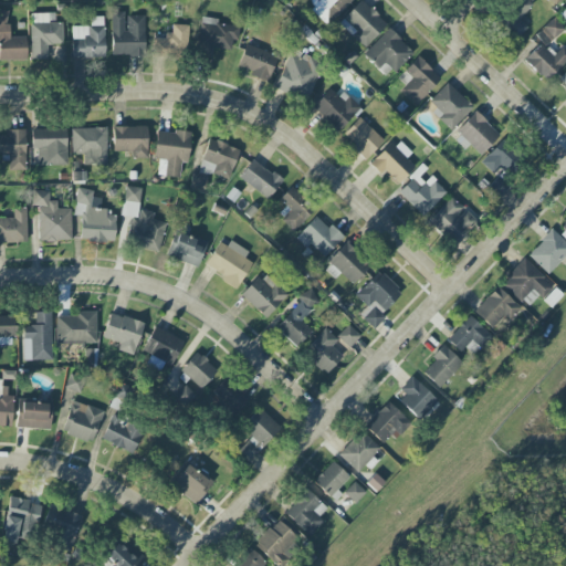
[(328,25),(350,0),(322,0),(312,12),(328,25)]
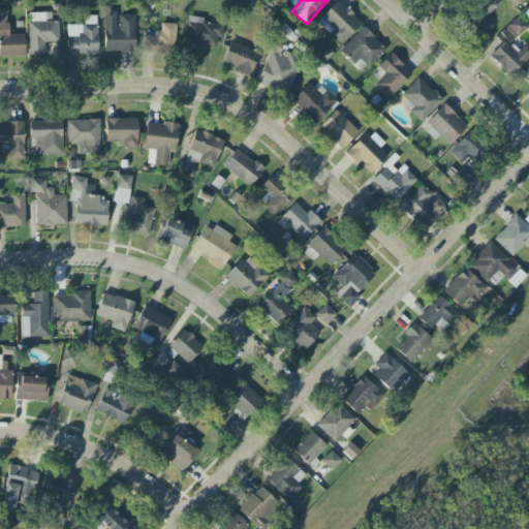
[(340,45),(362,23),(337,0),(316,23),(340,45)]
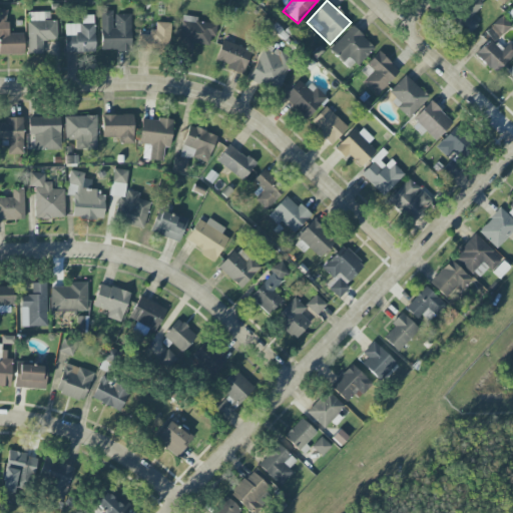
[(469,35),(479,25),(471,17),(484,3),(480,0),(463,0),(452,12),(460,19),(457,23),(469,35)]
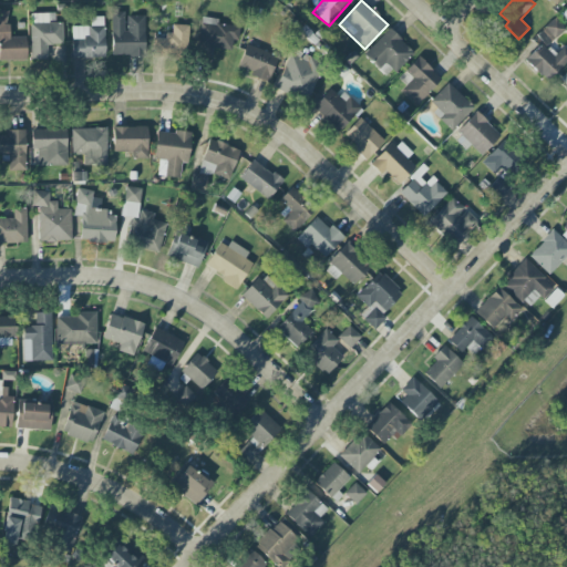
[(0,60),(27,61),(27,38),(8,37),(9,10),(0,10),(0,60)]
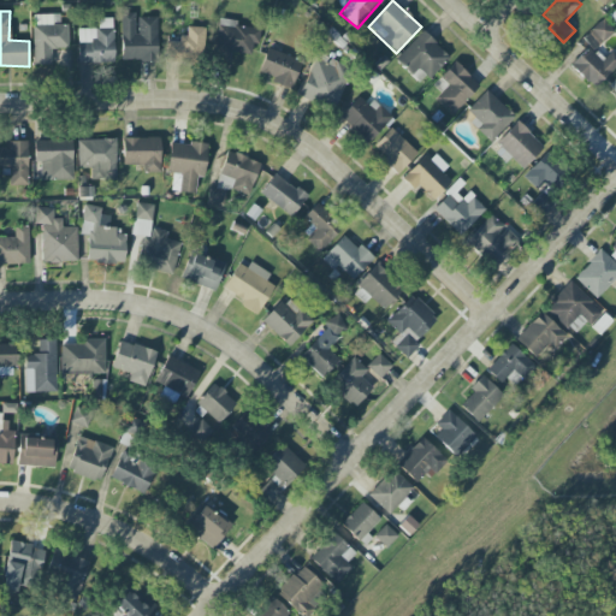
[(122,61),(158,60),(157,17),(136,18),(136,13),(120,13),(122,61)]
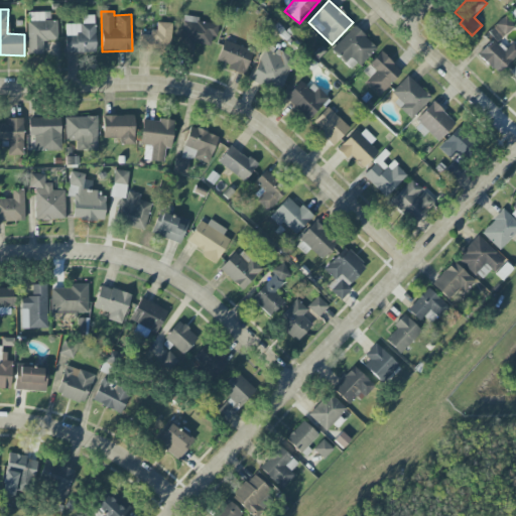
[(28,54),(43,54),(42,41),(57,40),(56,21),(49,21),(49,12),(27,12),(28,54)]
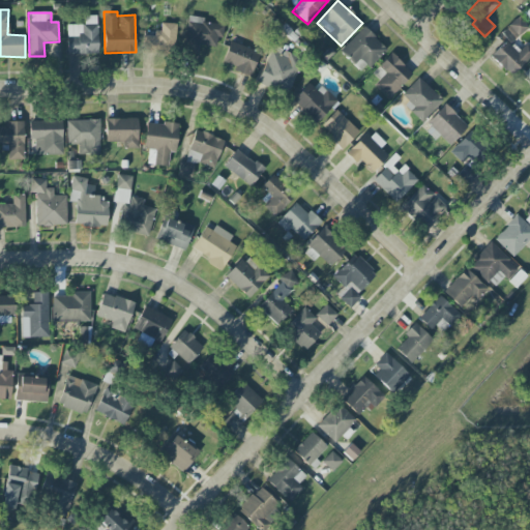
[(98,55),(97,16),(84,17),(84,25),(67,25),(67,56),(98,55)]
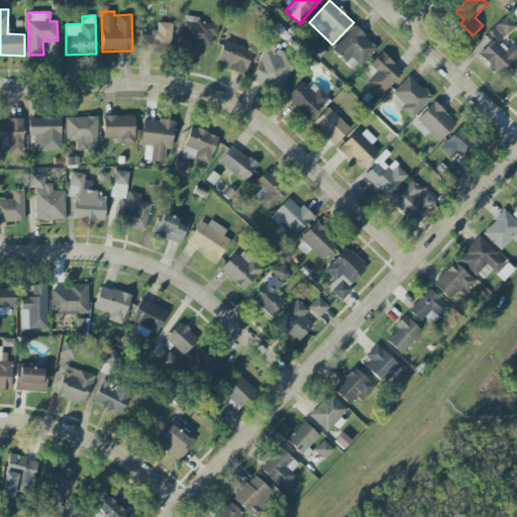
[(516,27),(506,16),(494,27),(503,38),(516,27)]
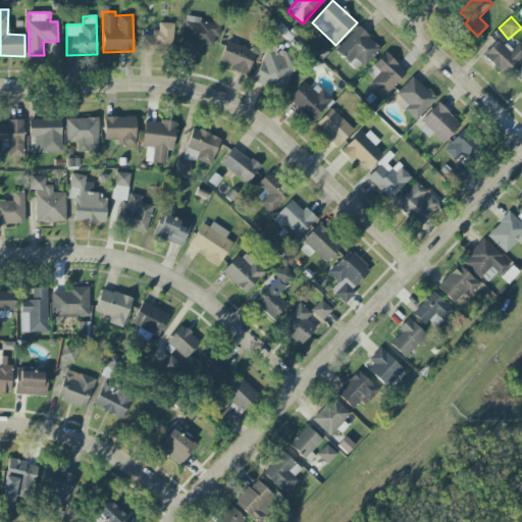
[(185,21),(181,52),(195,54),(196,45),(213,47),(214,38),(219,38),(220,25),(185,21)]
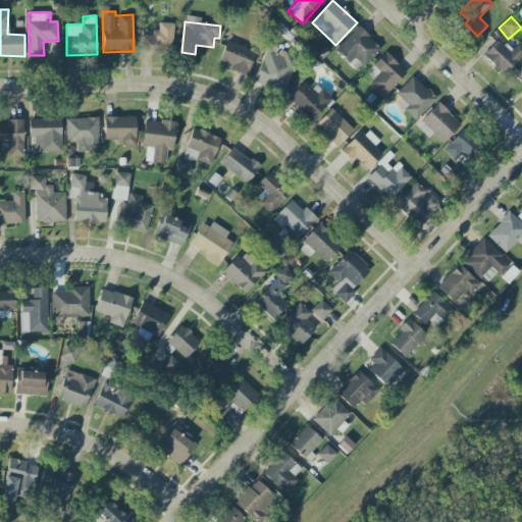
[(142,30),(141,48),(174,50),(175,23),(159,22),(158,31),(142,30)]
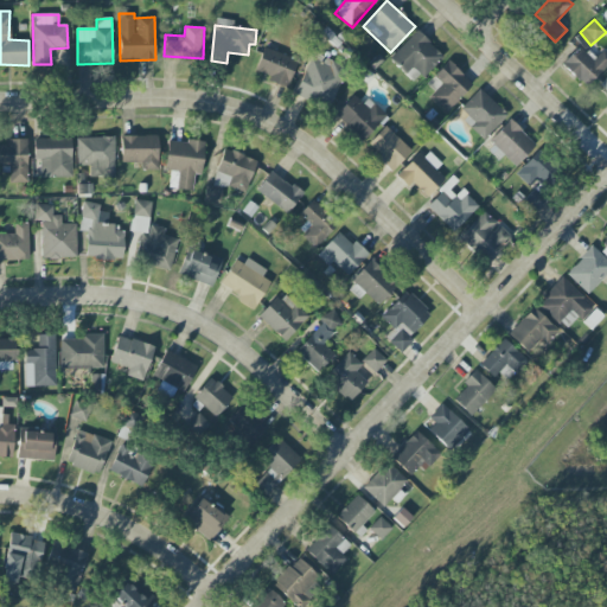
[(407,77),(414,70),(421,78),(442,58),(419,31),(389,58),(407,77)]
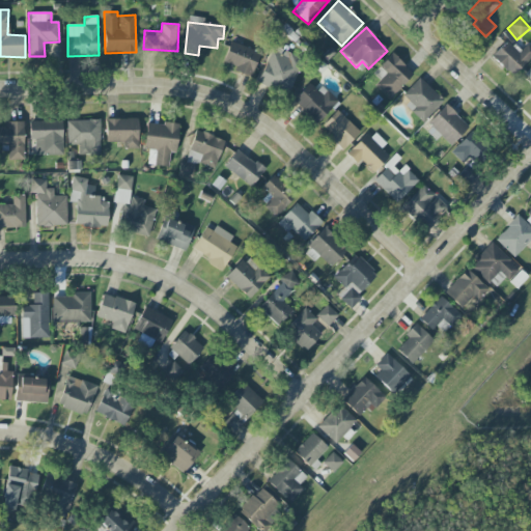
[(492,57),(512,77),(530,56),(530,47),(528,44),(520,53),(506,40),(492,57)]
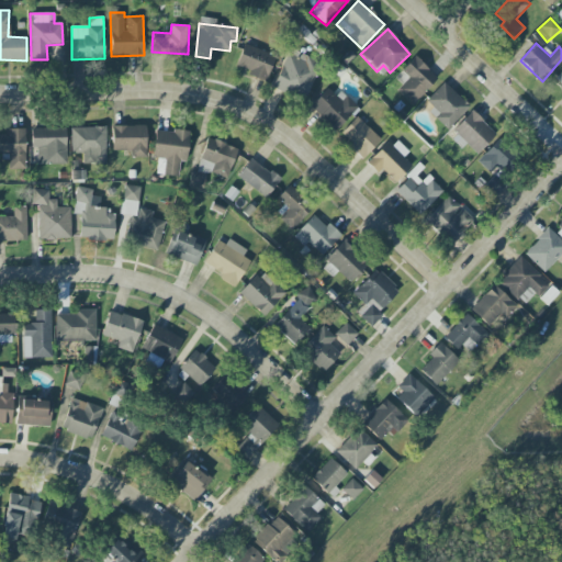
[(276,57),(245,44),(235,68),(266,80),(276,57)]
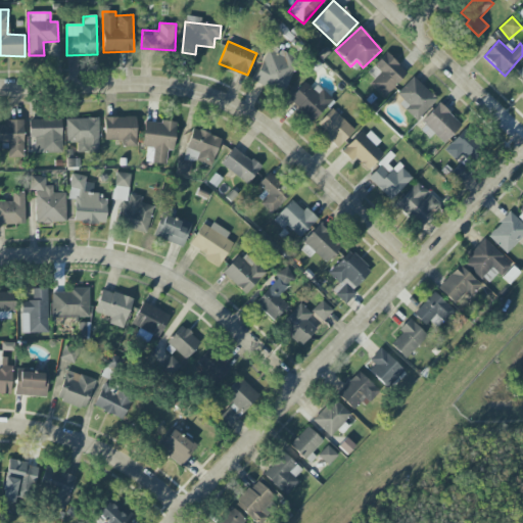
[(265,51),(254,83),(283,92),(290,69),(285,67),(289,54),(279,51),(278,55),(265,51)]
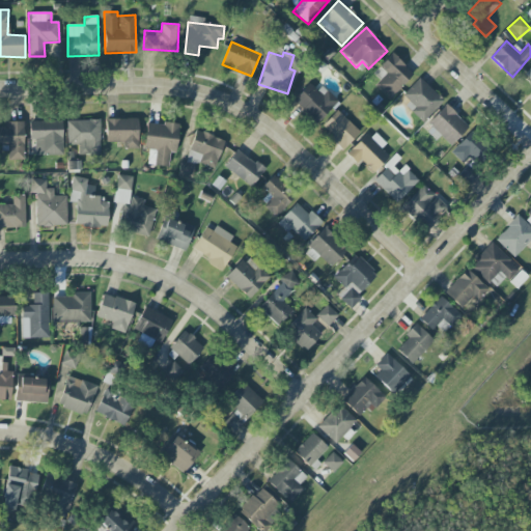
[(386,75),(376,84),(391,98),(414,75),(392,54),(379,67),(386,75)]
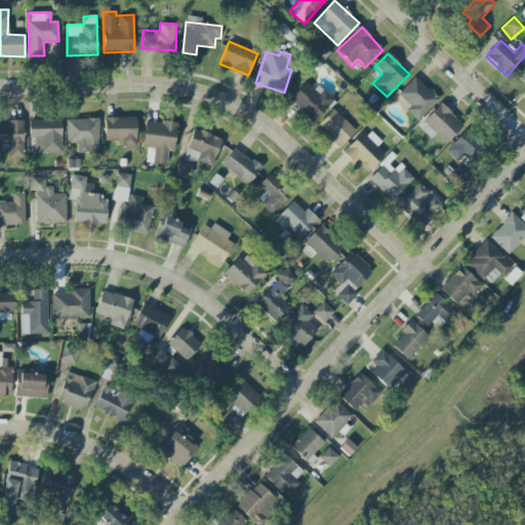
[(396,103),(419,121),(439,97),(414,79),(396,103)]
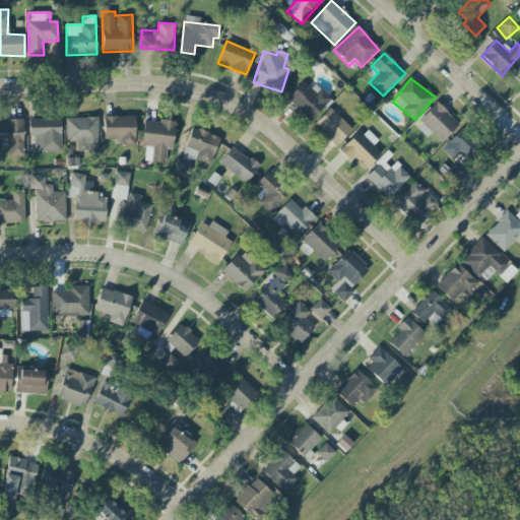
[(320,89),(315,93),(304,81),(285,98),(308,122),(331,101),(320,89)]
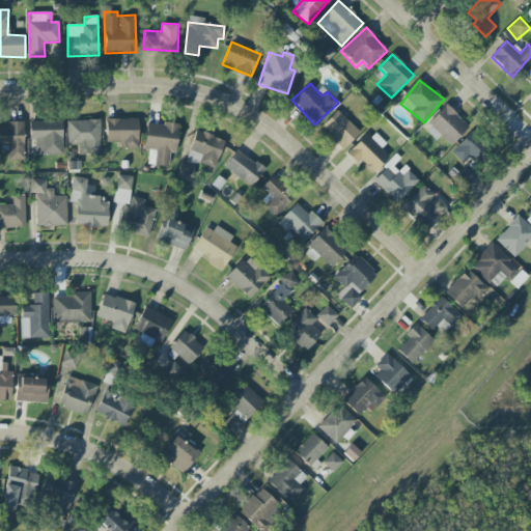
[(469,127),(446,106),(424,130),(436,140),(440,136),(450,146),(469,127)]
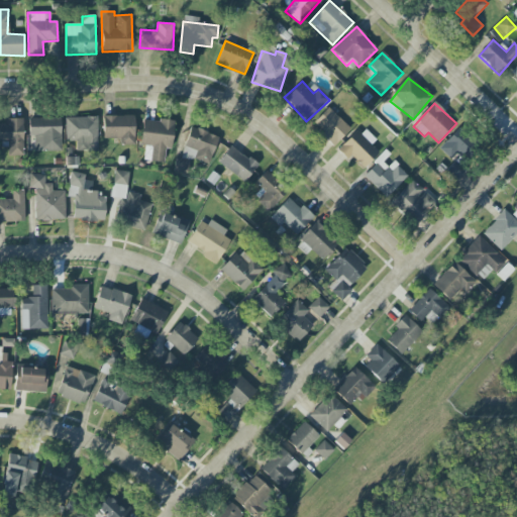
[(333,146),(349,128),(327,108),(311,125),(333,146)]
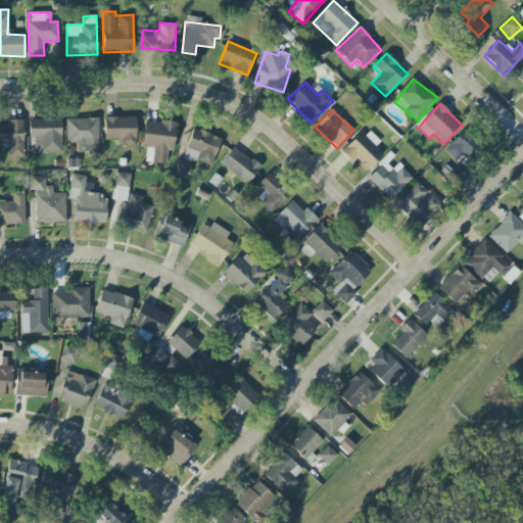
[(104,141),(122,141),(122,147),(136,146),(136,117),(104,117),(104,141)]
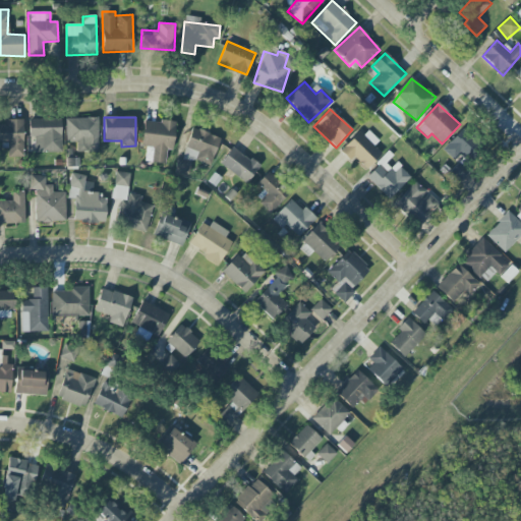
[(65,119),(66,142),(76,142),(76,153),(98,152),(98,118),(65,119)]
